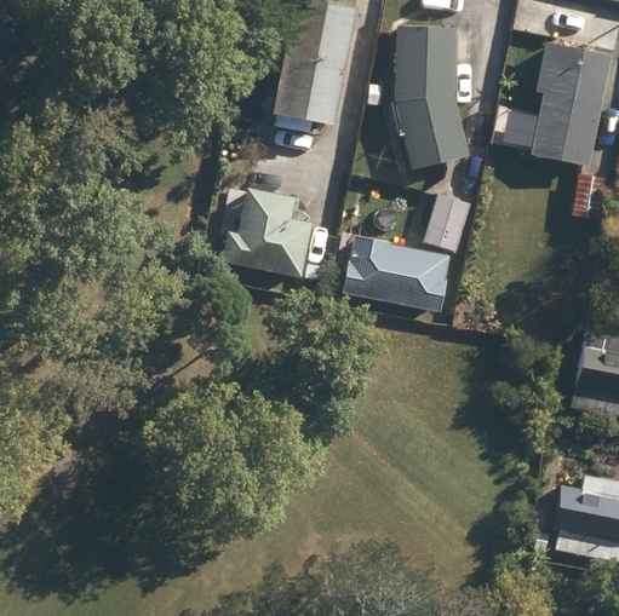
[(271,125),(308,132),(311,119),(334,124),(359,7),(332,3),(332,0),(263,0),(257,35),(288,41),(271,125)]
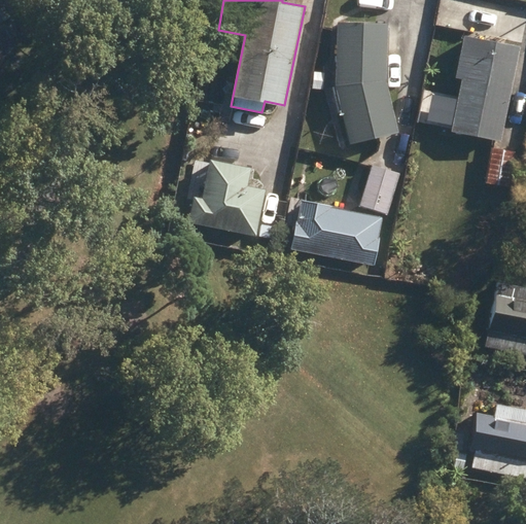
[(337,96),(349,144),(399,132),(387,80),(387,24),(338,23),(337,96)]
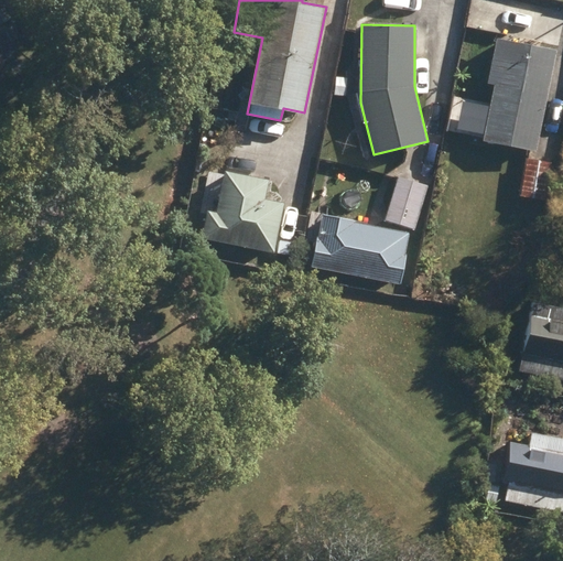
[(484,139),(537,150),(549,87),(562,90),(562,51),(497,38),(488,82),(496,83),(484,139)]
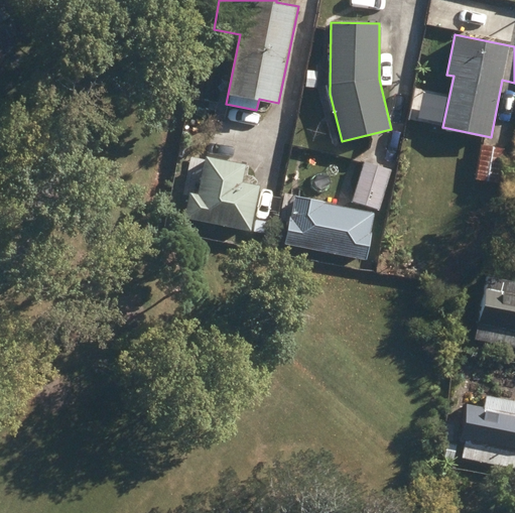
[(476,178),(499,182),(504,148),(481,144),(476,178)]
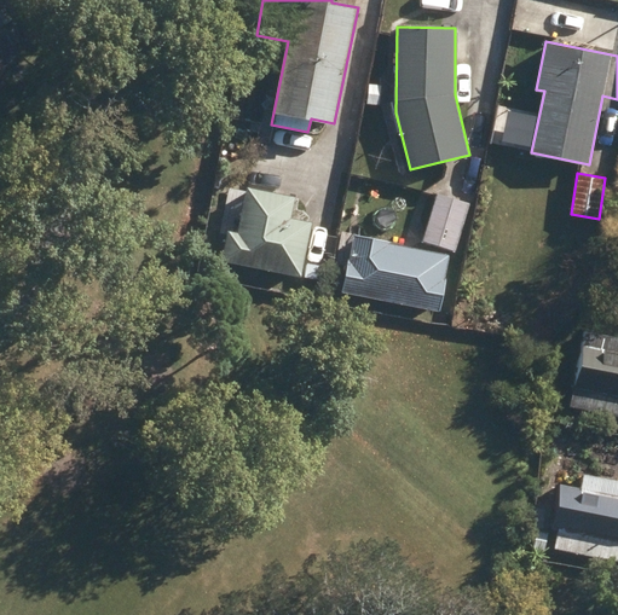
[(220,260),(299,277),(311,221),(290,218),(294,197),(247,187),(237,232),(227,230),(220,260)]
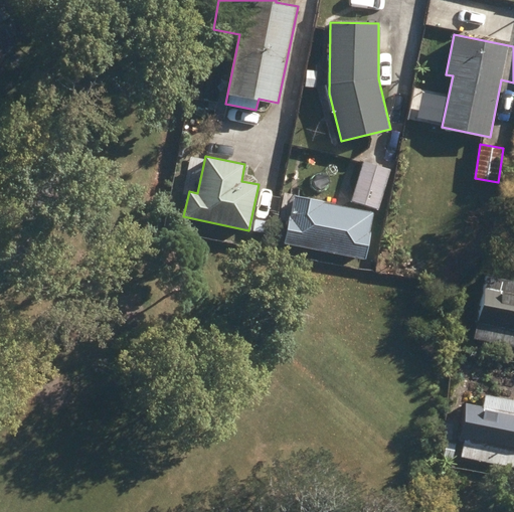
[(352,201),(378,208),(389,169),(363,162),(352,201)]
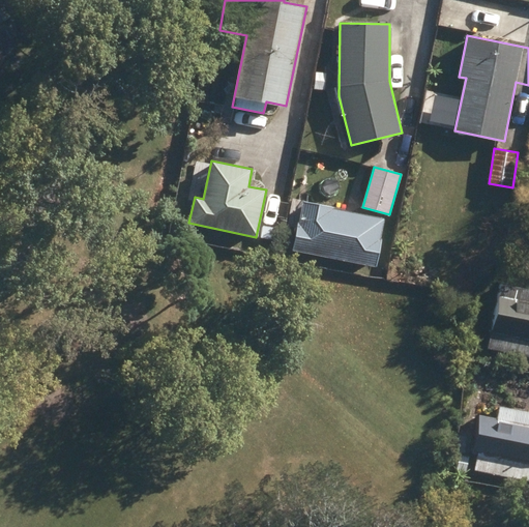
[(302,199),(294,244),(375,261),(383,214),(319,202),(320,197),(303,194),(302,199)]
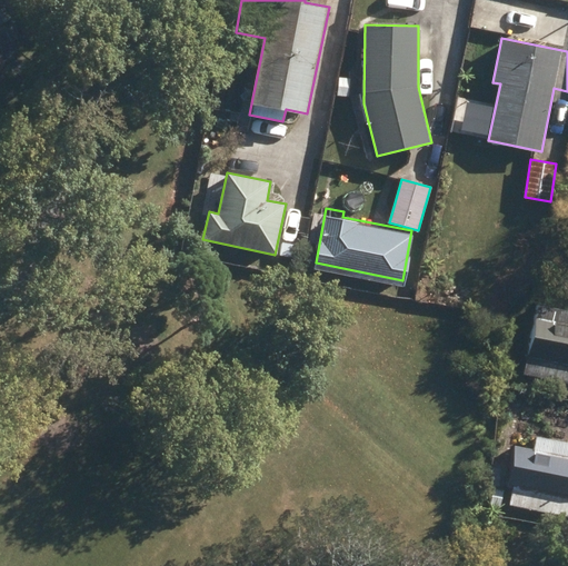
[(284,260),(298,264),(300,248),(286,246),(284,260)]
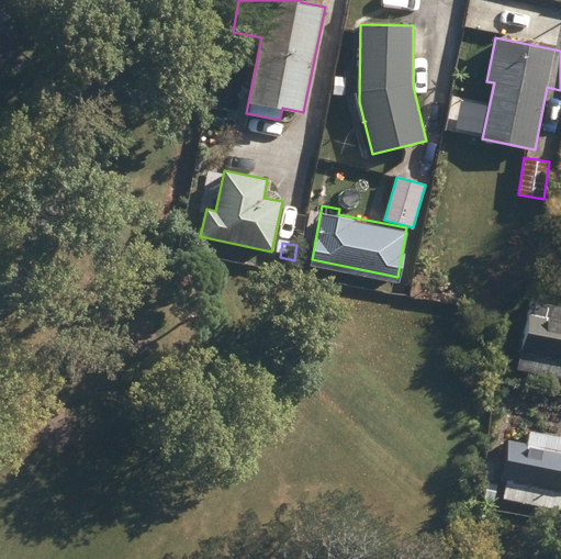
[(416,259),(432,263),(435,247),(419,244),(416,259)]
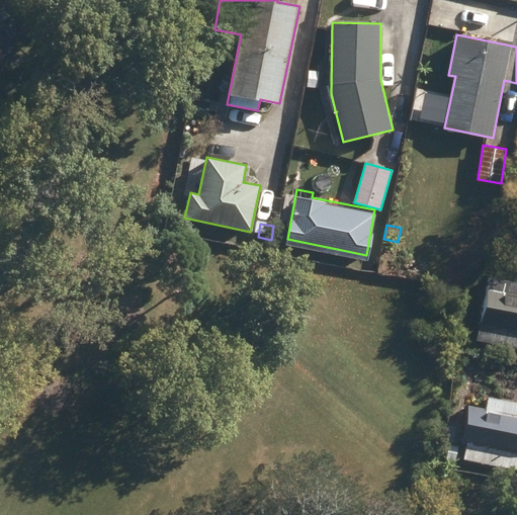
[(516,281),(489,276),(476,340),(516,347),(516,281)]
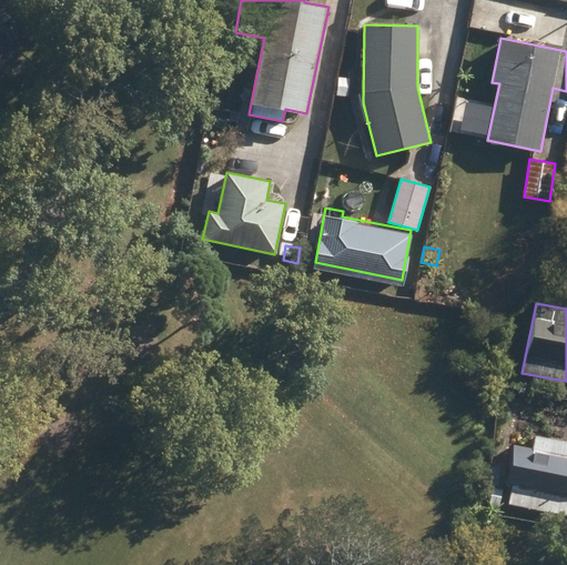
[(566,441),(518,431),(507,484),(513,485),(508,503),(566,514),(566,441)]
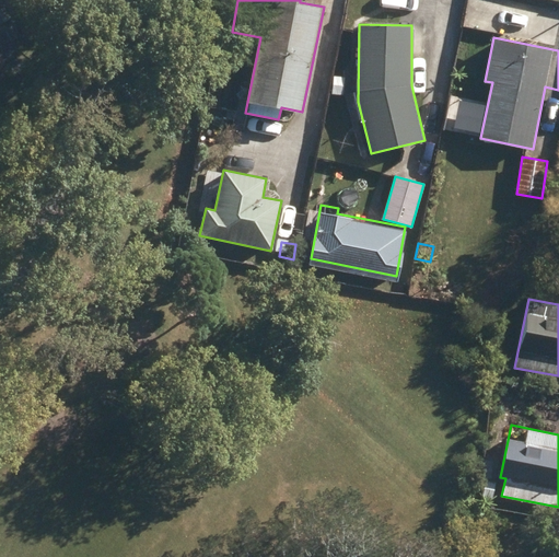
[(482,497),(492,498),(495,483),(486,482),(482,497)]
